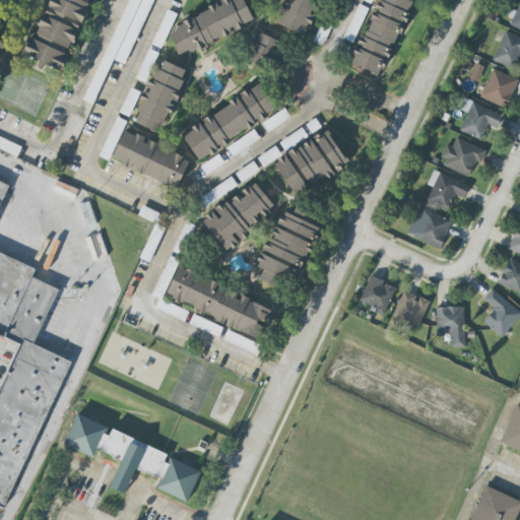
[(64,71),(70,55),(69,55),(90,0),(94,0),(95,1),(95,0),(50,0),(36,39),(29,37),(22,56),(64,71)]
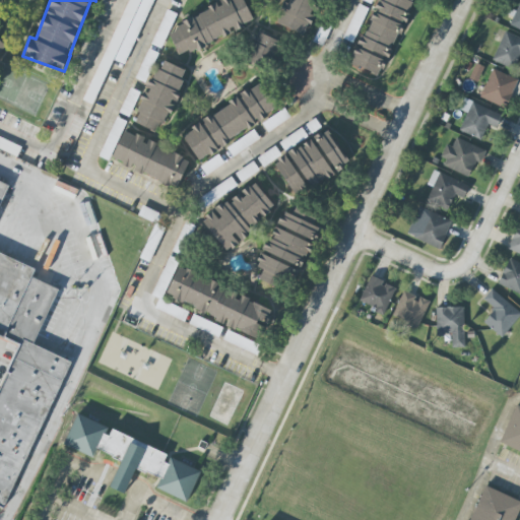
[(179,56),(205,47),(215,39),(222,36),(223,38),(233,35),(237,33),(251,21),(252,20),(245,0),(222,0),(220,1),(216,3),(213,4),(200,14),(190,18),(171,34),(179,56)]
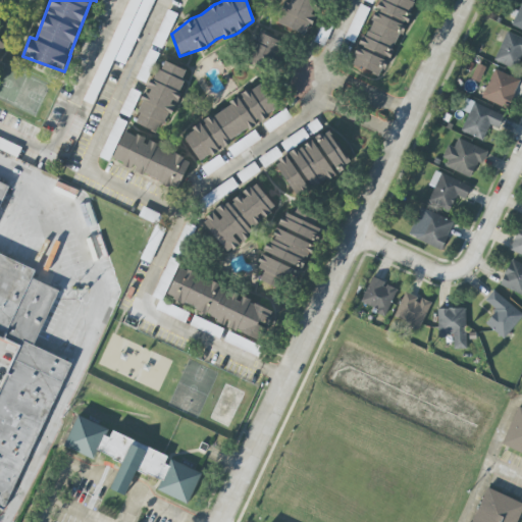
[(289,0),(278,23),(305,36),(320,0),(289,0)]
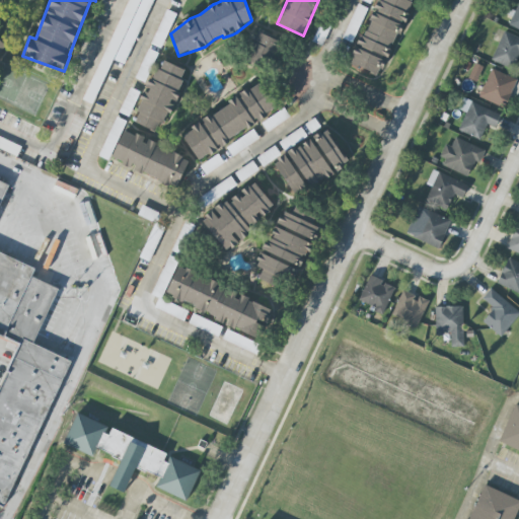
[(412,0),(377,0),(352,65),(382,77),(412,0)]
